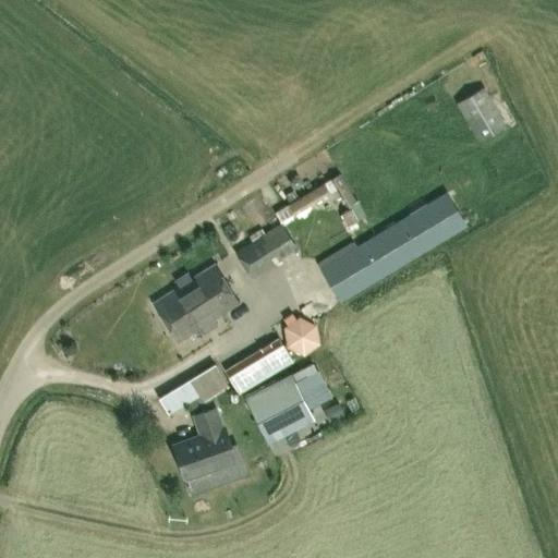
[(506,126),(494,106),(483,87),(457,102),(469,123),(478,142),(506,126)]
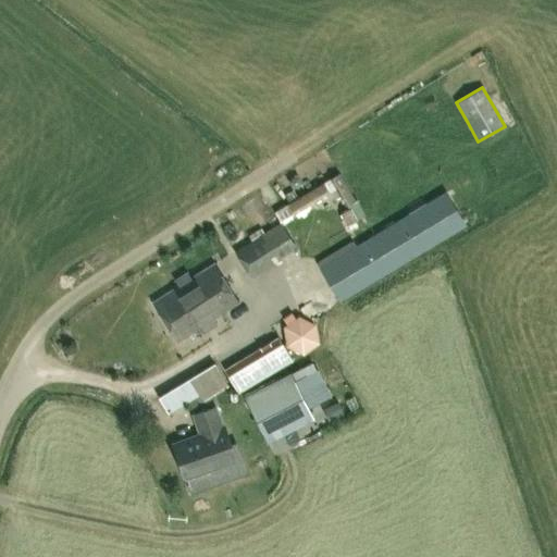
[(294,215),(331,194),(324,183),(287,205),(294,215)]
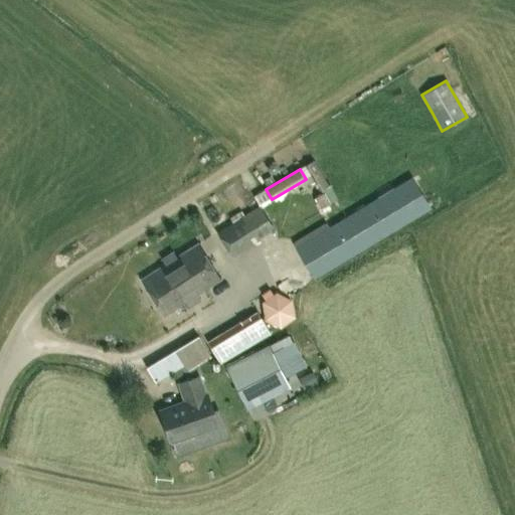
[(314,278),(430,207),(411,178),(296,247),(314,278)]
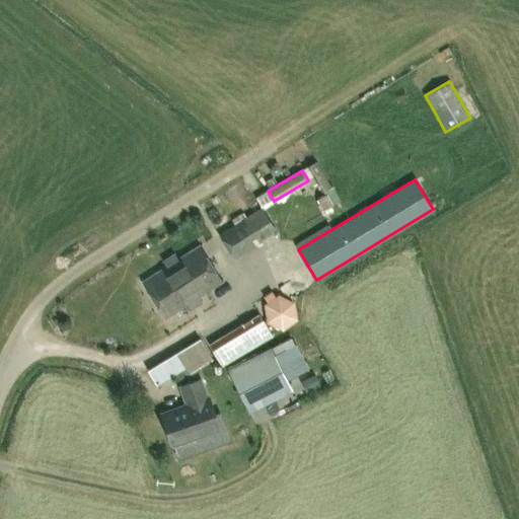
[(236,223),(218,234),(233,258),(262,242),(258,238),(246,217),(245,217),(236,223)]
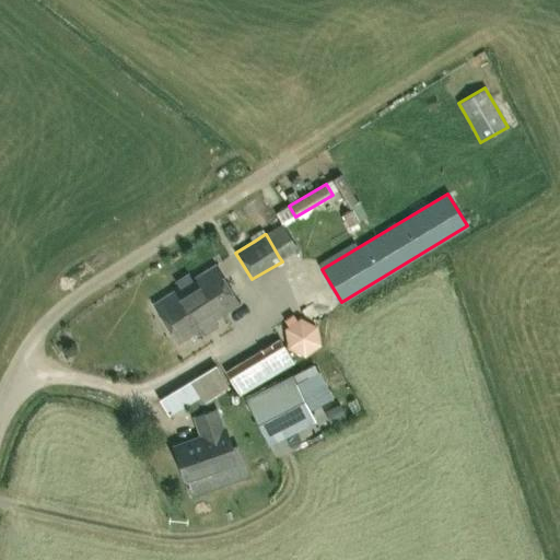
[(177,343),(223,314),(198,276),(152,304),(177,343)]
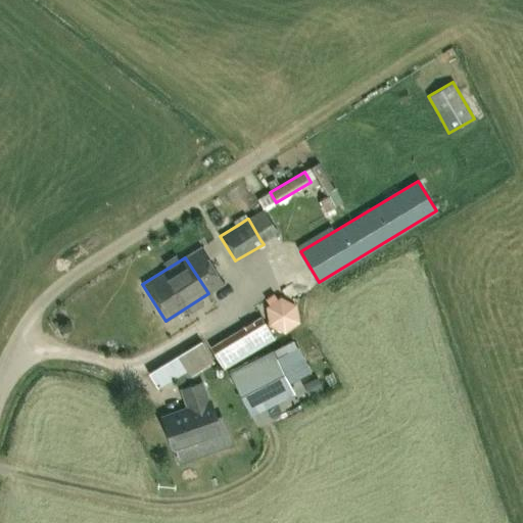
[(285,331),(298,322),(295,305),(281,298),(267,307),(269,324),(285,331)]
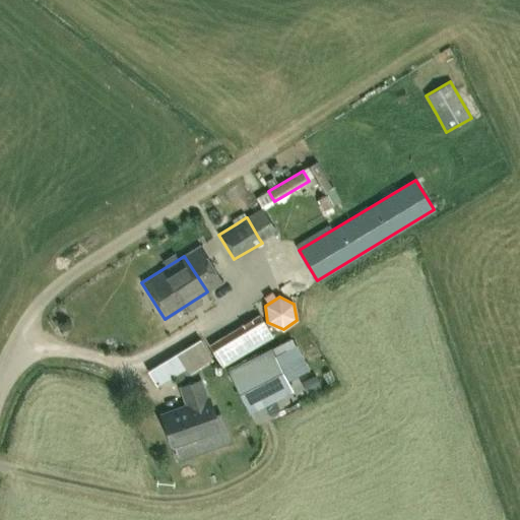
[(261,312),(210,336),(221,359),(272,334),(261,312)]
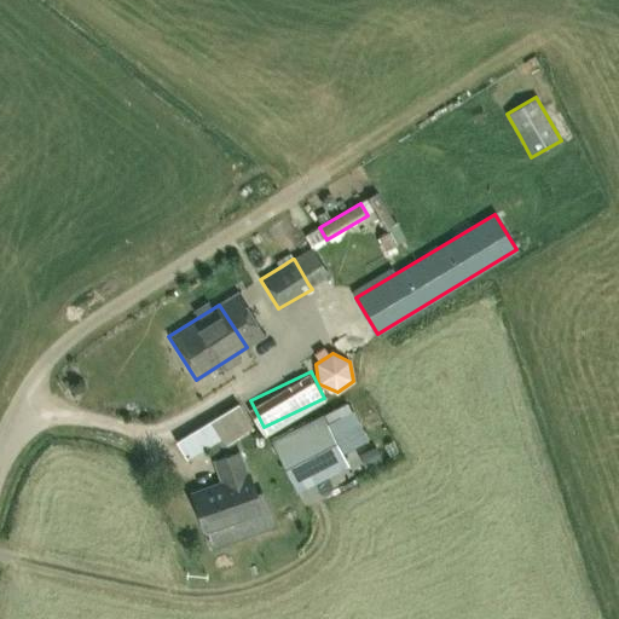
[(342,403),(322,412),(343,453),(363,444),(342,403)]
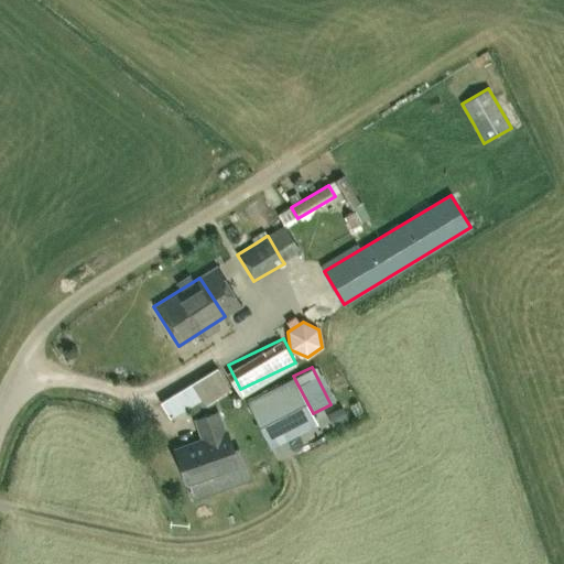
[(169,418),(202,399),(206,405),(230,390),(216,368),(193,382),(161,402),(169,418)]
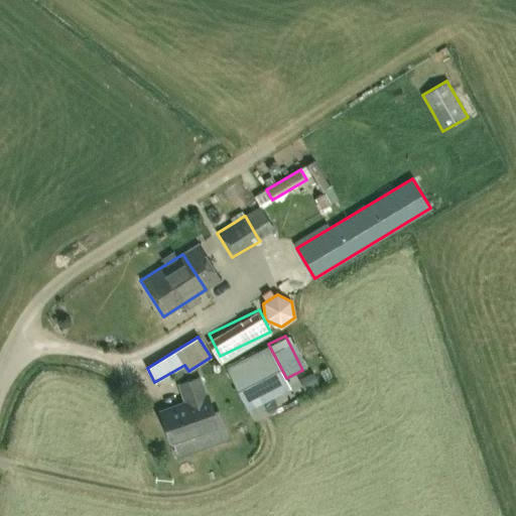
[(172,442),(219,425),(208,394),(206,395),(200,377),(178,384),(185,402),(160,411),(172,442)]
